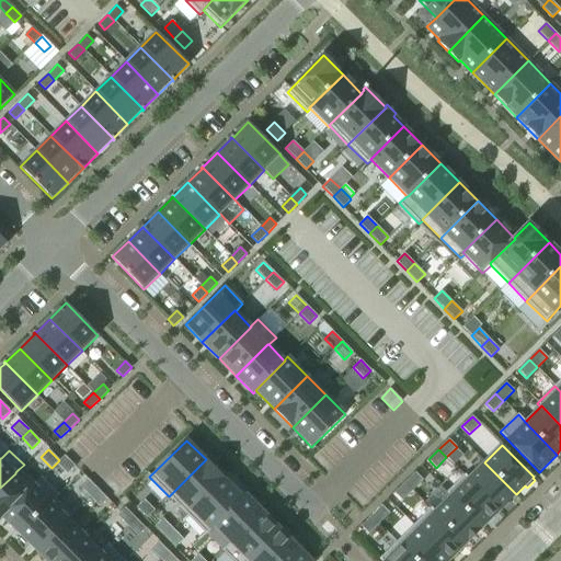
[(65,456),(57,464),(67,473),(75,466),(65,456)]
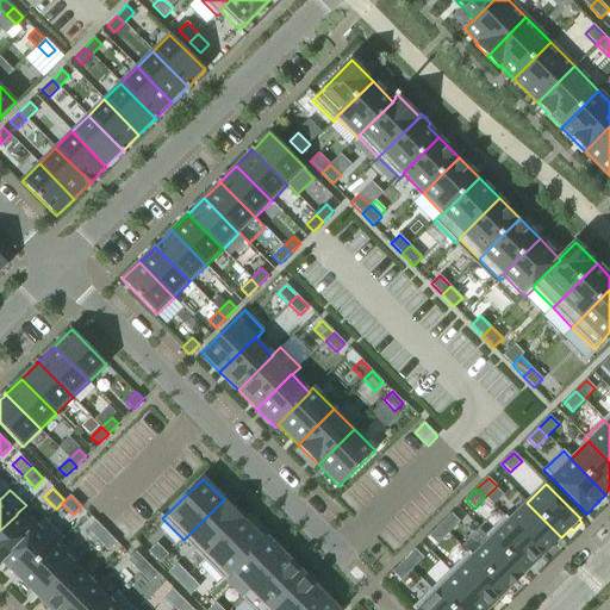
[(195,528),(184,540),(204,560),(216,548),(244,520),(224,499),(195,528)]
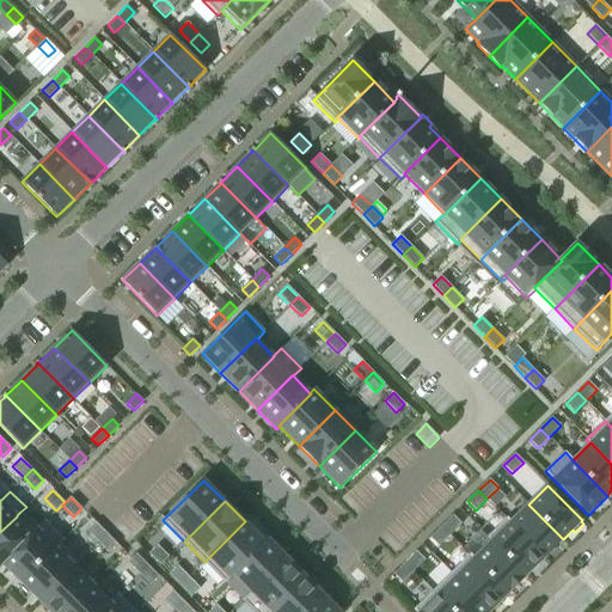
[(510,521),(510,522),(545,557),(563,539),(528,505),(510,521)]
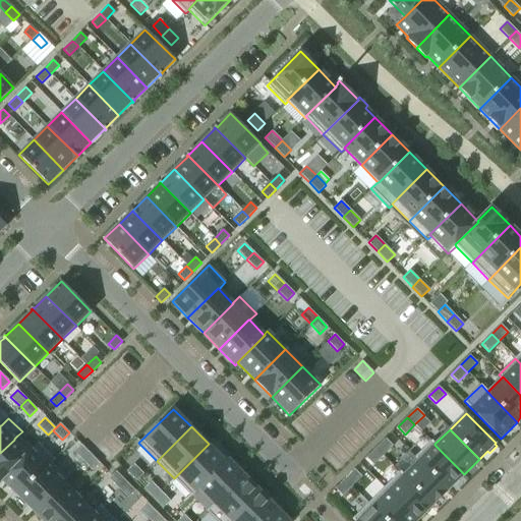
[(14,440),(0,453),(0,482),(2,480),(2,479),(32,450),(17,436),(14,439),(14,440)]
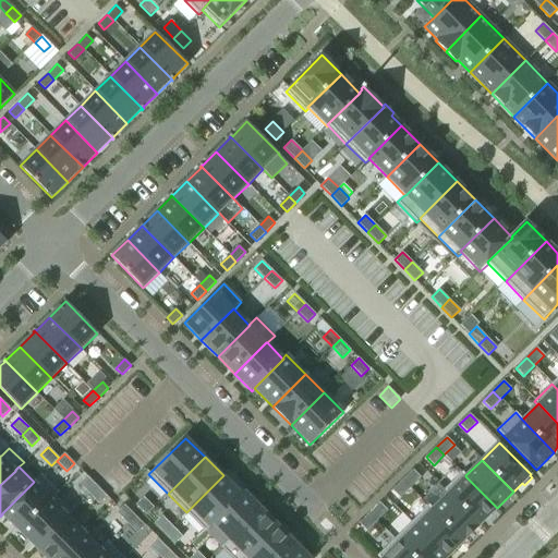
[(413,470),(402,480),(410,488),(421,477),(413,470)]
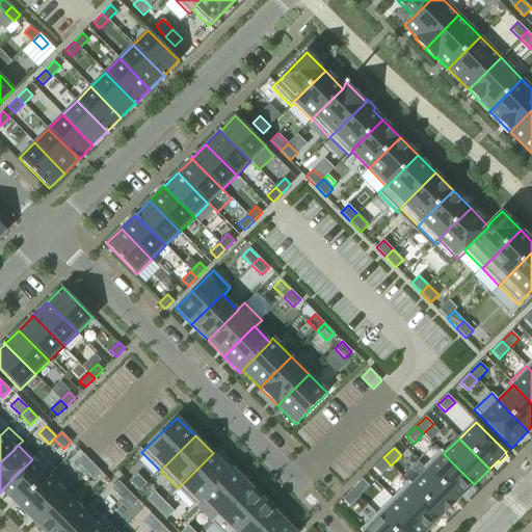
[(441,450),(424,467),(427,470),(457,501),(474,484),(444,454),(444,453),(441,450)]
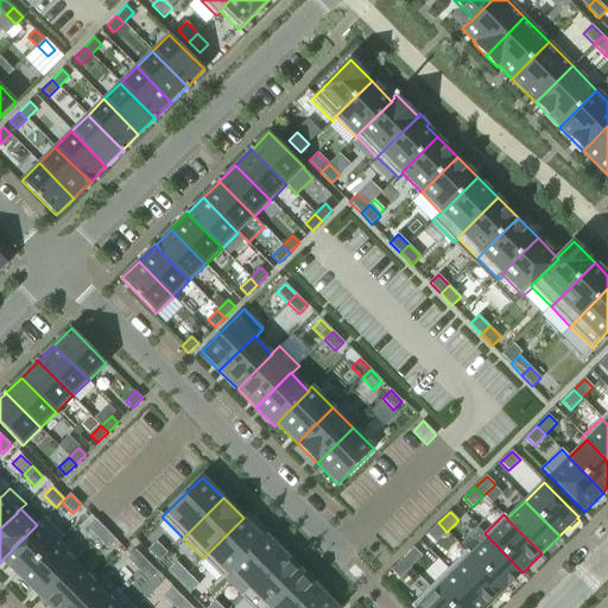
[(37,525),(2,559),(2,561),(20,578),(59,539),(61,540),(64,537),(44,517),(37,525)]
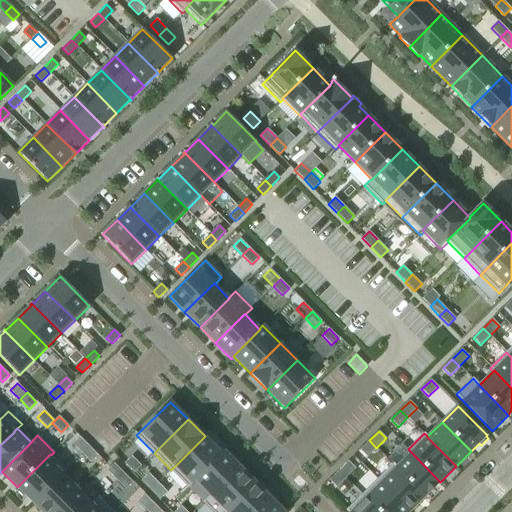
[(181,460),(171,470),(189,488),(195,481),(195,480),(198,477),(222,453),(221,453),(205,436),(181,460)]
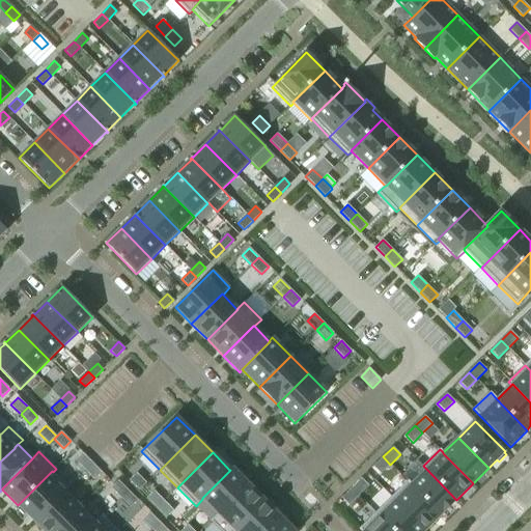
[(83,453),(76,460),(85,470),(92,463),(83,453)]
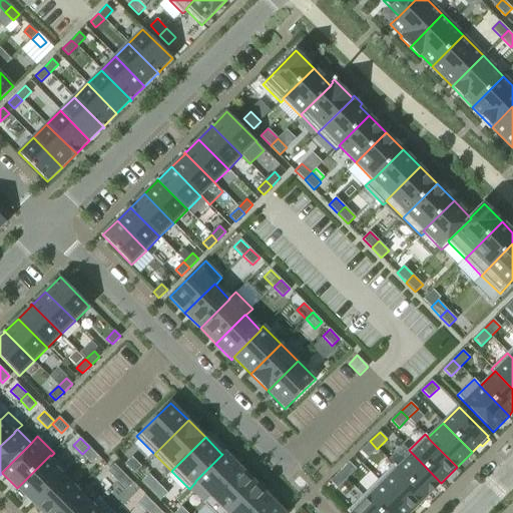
[(370,441),(361,451),(368,458),(377,449),(370,441)]
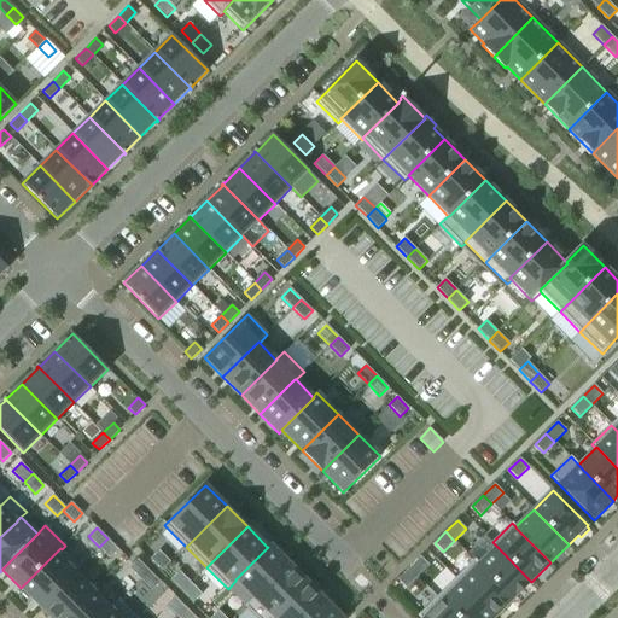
[(487,536),(467,554),(474,560),(478,564),(513,600),(531,582),(496,546),(493,542),(487,536)]
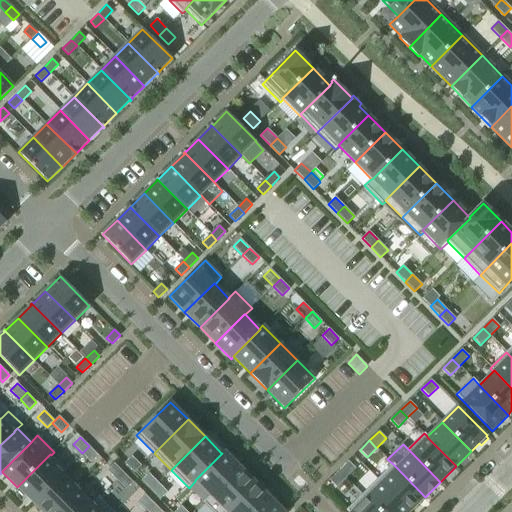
[(89,446),(82,453),(91,463),(98,456),(89,446)]
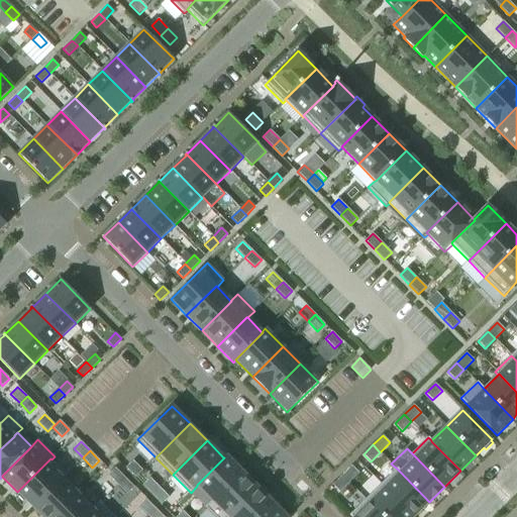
[(200,482),(197,485),(197,486),(211,500),(212,501),(215,497),(241,471),(226,454),(223,457),(224,457),(200,482)]
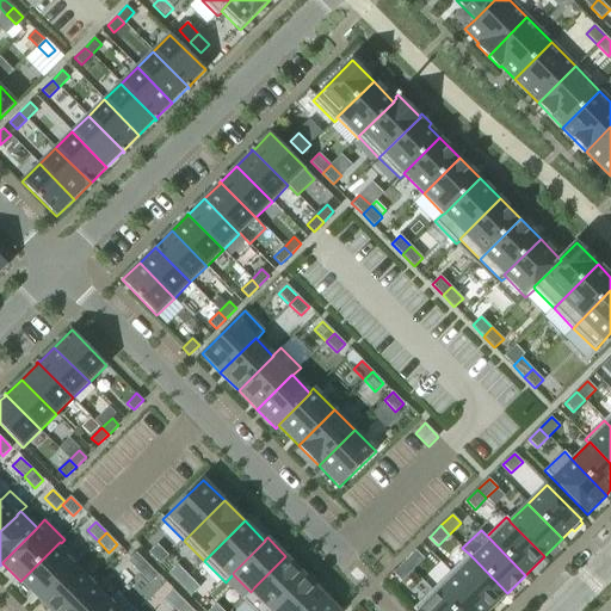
[(60,542),(20,581),(38,599),(74,565),(75,566),(79,561),(61,543),(60,542)]
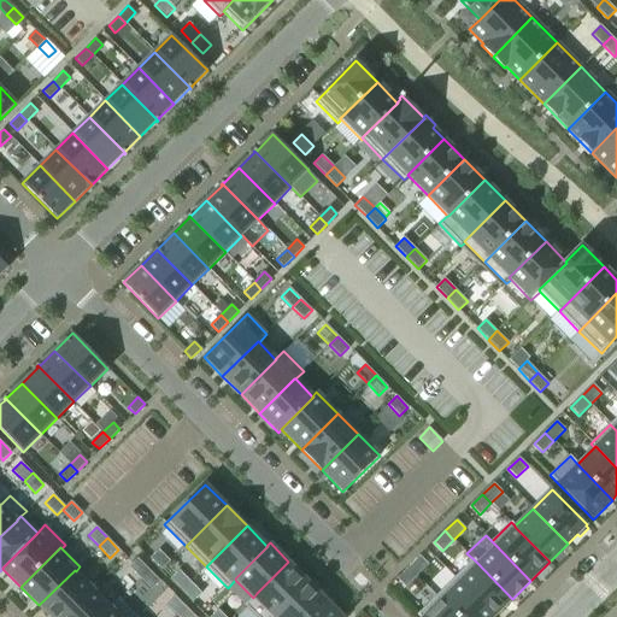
[(159,550),(151,558),(162,570),(170,562),(159,550)]
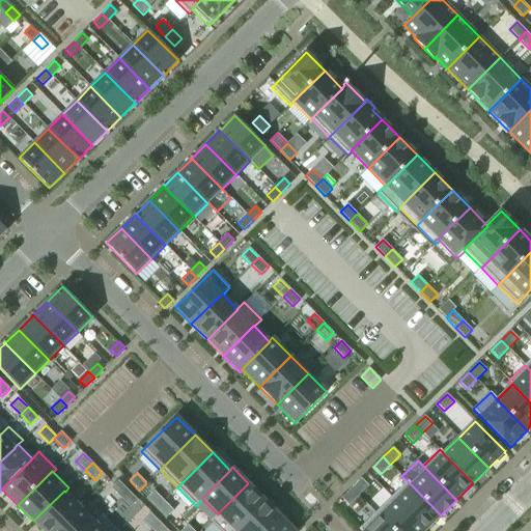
[(361,478),(352,488),(359,496),(368,485),(361,478)]
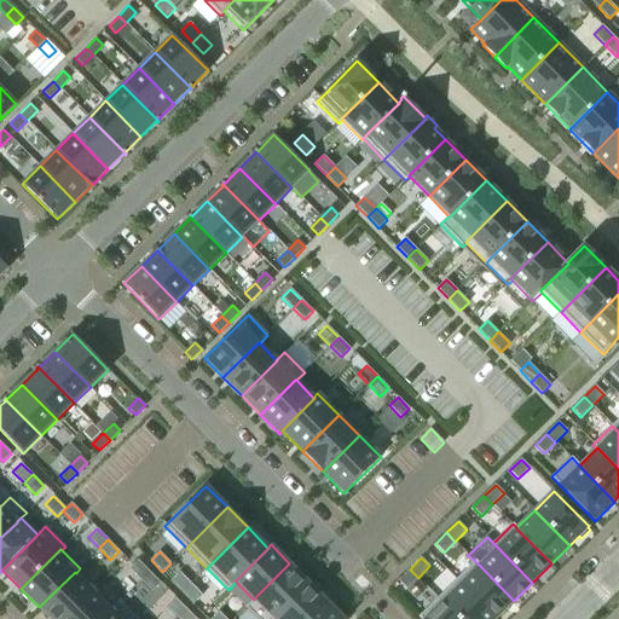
[(138,560),(129,568),(140,580),(149,572),(138,560)]
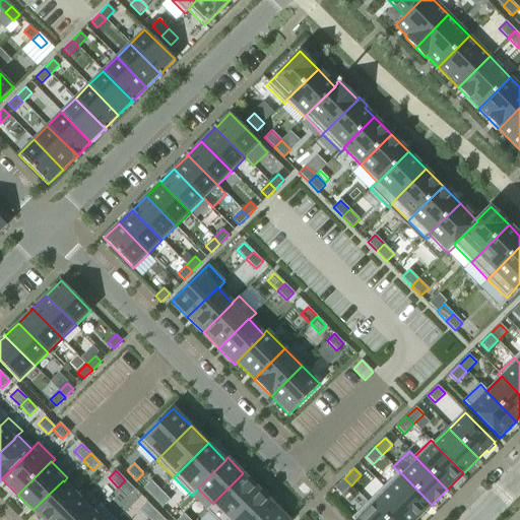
[(399,471),(383,486),(416,519),(432,505),(402,474),(399,471)]
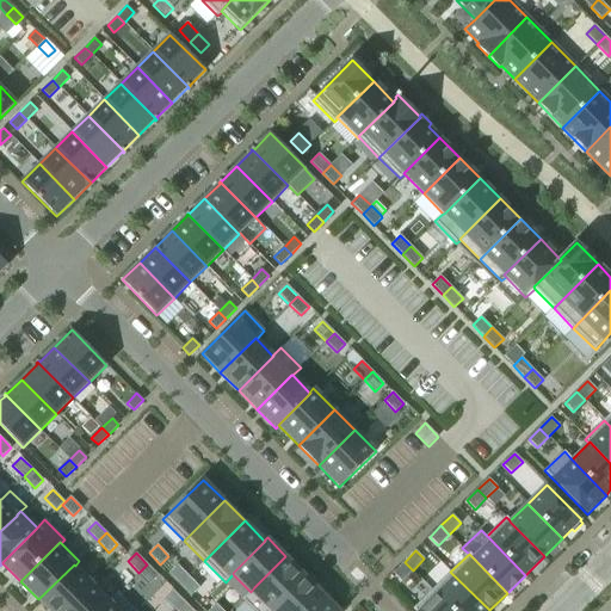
[(250,591),(242,599),(253,610),(267,610),(273,606),(304,575),(285,556),(254,587),(251,592),(250,591)]
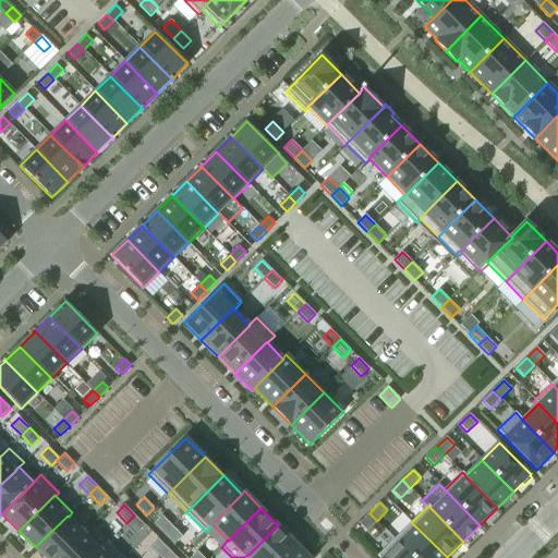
[(370,513),(360,523),(367,531),(377,521),(370,513)]
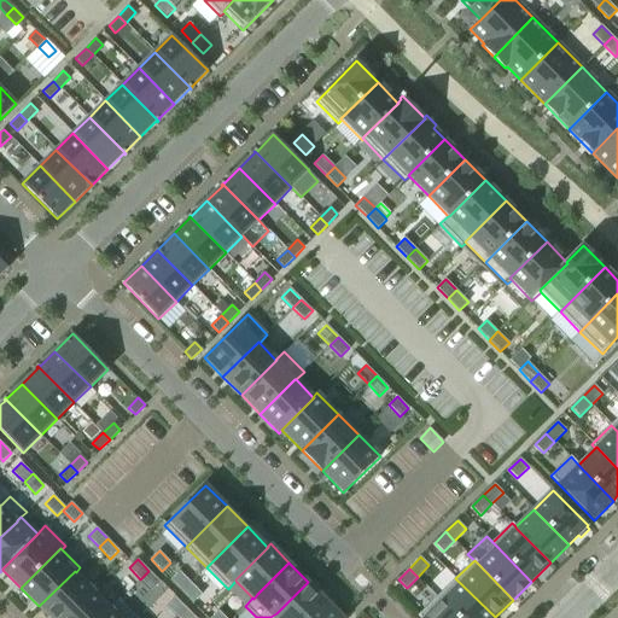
[(75,571),(39,606),(51,617),(64,617),(93,589),(76,572),(75,571)]
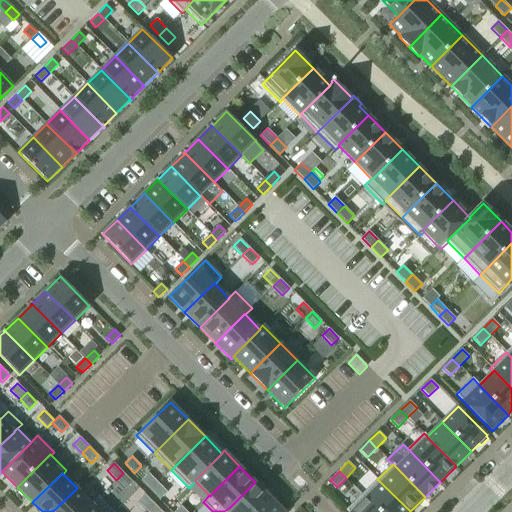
[(123,473),(116,480),(126,489),(133,482),(123,473)]
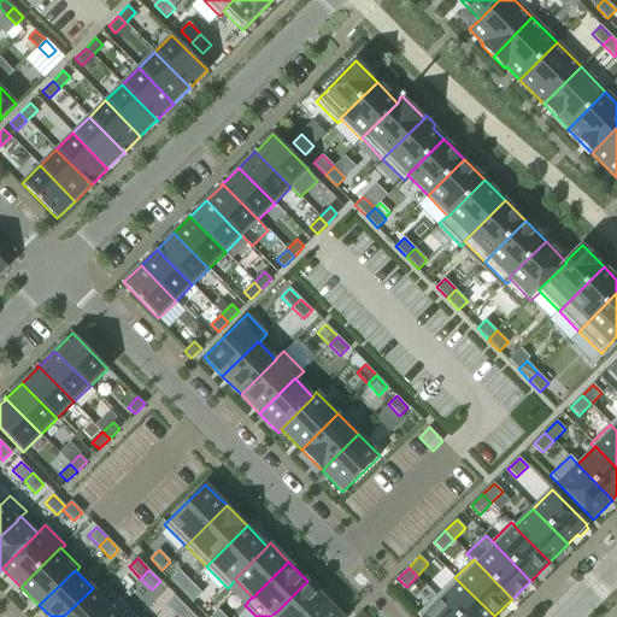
[(180,570),(171,579),(182,591),(191,582),(180,570)]
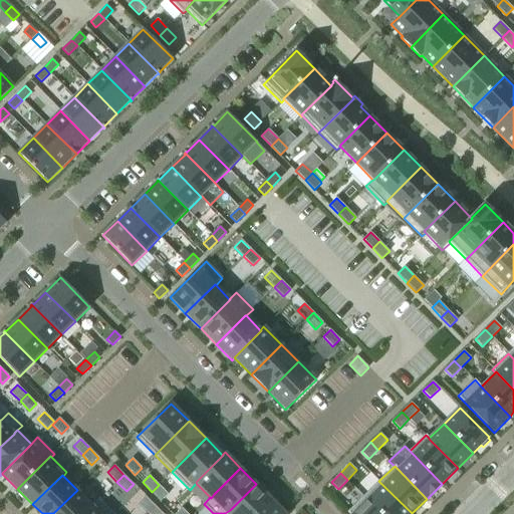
[(378,481),(363,496),(380,513),(411,513),(412,513),(378,481)]
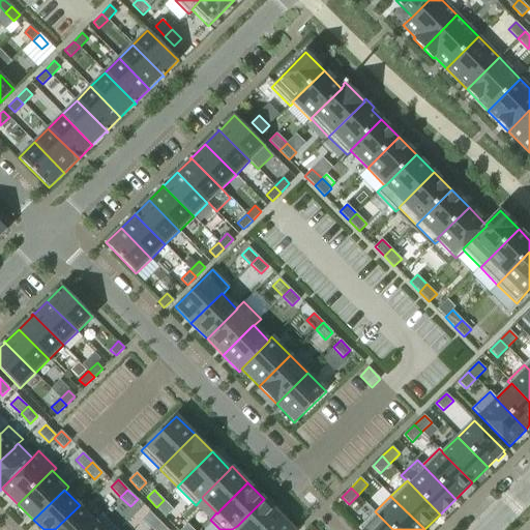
[(237,526),(232,529),(263,529),(280,514),(264,499),(237,526)]
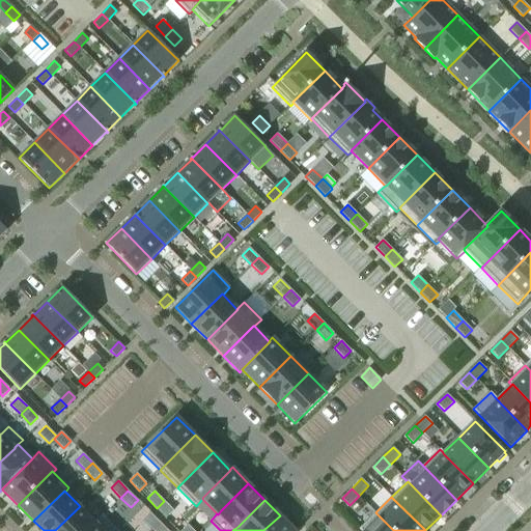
[(164,501),(157,508),(166,518),(173,510),(164,501)]
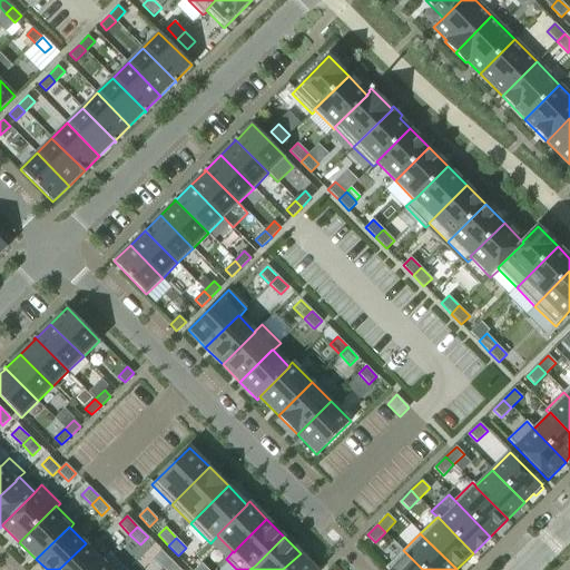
[(86,543),(59,569),(92,569),(102,561),(101,560),(86,543)]
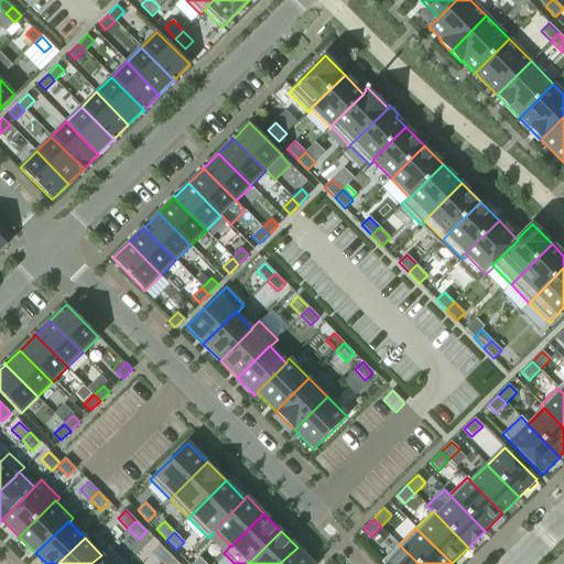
[(159,544),(151,552),(162,562),(170,555),(159,544)]
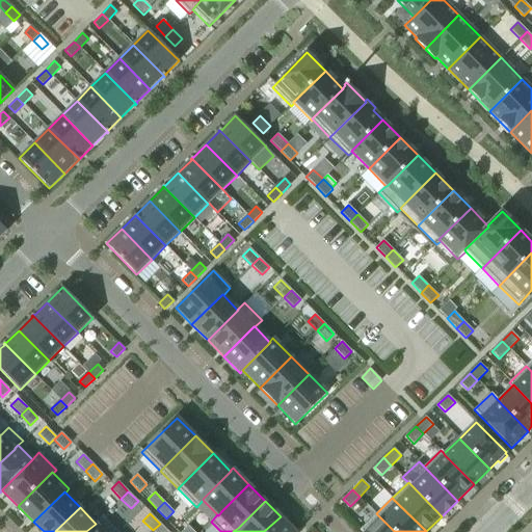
[(394,531),(376,513),(360,530),(361,531),(394,531)]
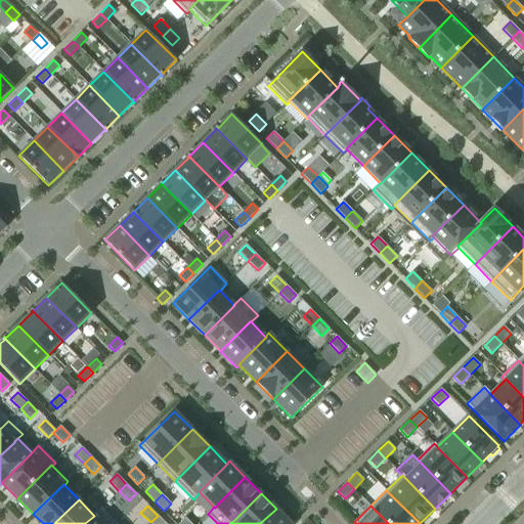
[(94,516),(85,523),(116,523),(100,508),(93,515),(94,516)]
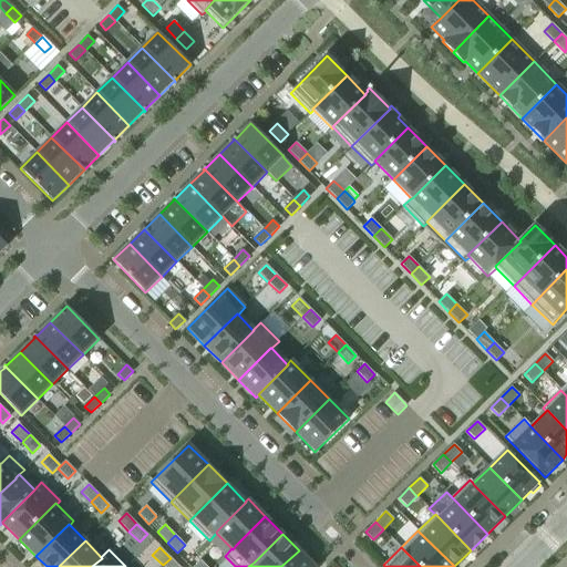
[(281,566),(315,566),(299,550),(281,566)]
